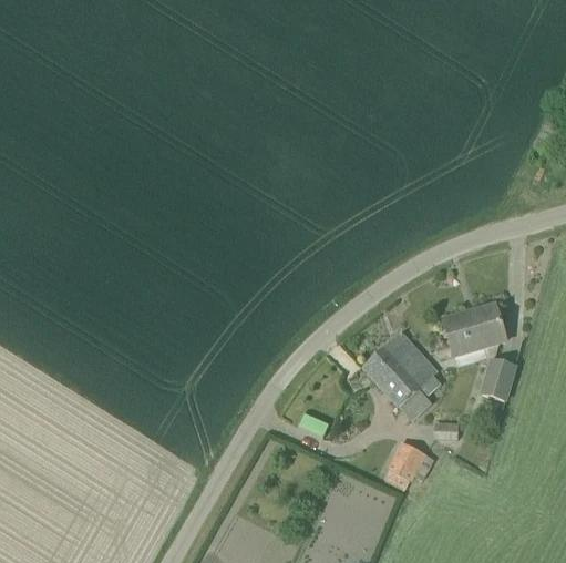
[(506,340),(495,304),(444,319),(455,355),(506,340)]
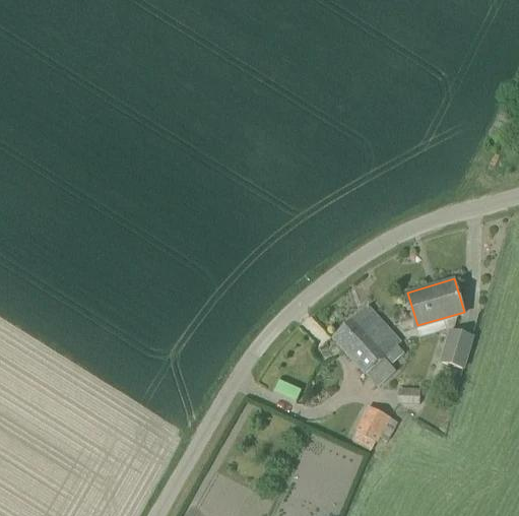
[(396,369),(392,364),(405,351),(398,344),(402,340),(369,304),(332,336),(366,373),(367,373),(378,386),(396,369)]
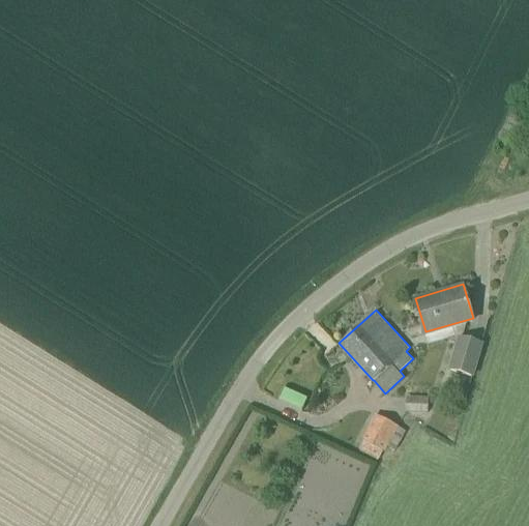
[(450,368),(472,374),(481,342),(461,335),(450,368)]
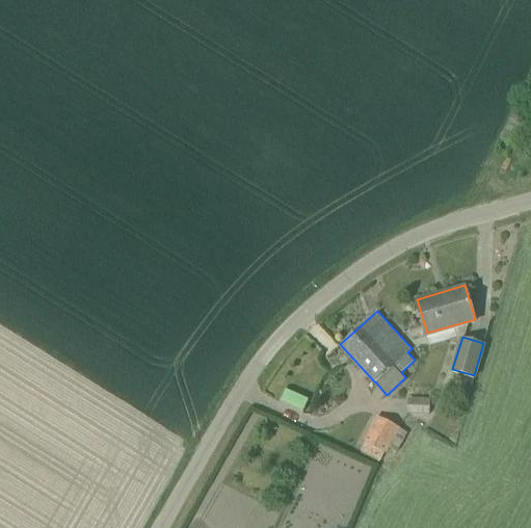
[(281,399),(303,410),(309,398),(286,388),(281,399)]
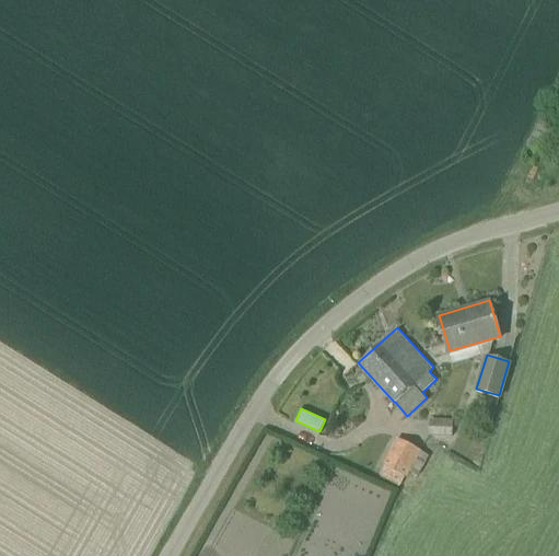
[(429,417),(429,418),(428,433),(452,435),(452,418),(429,417)]
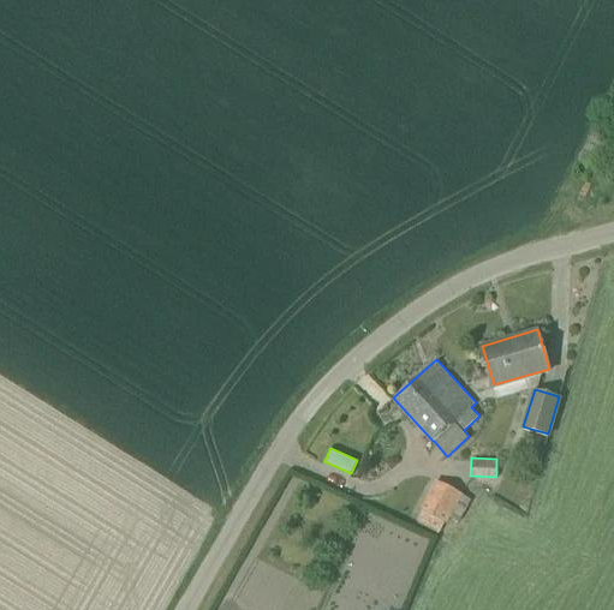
[(445,521),(462,491),(437,479),(422,508),(445,521)]
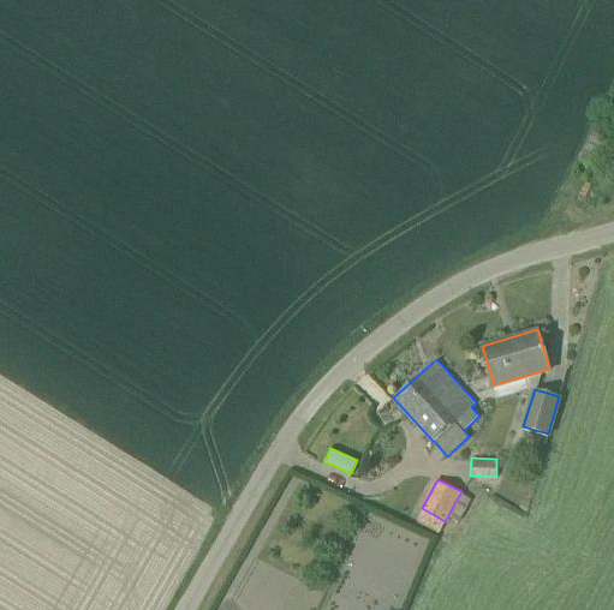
All buildings are outlined.
